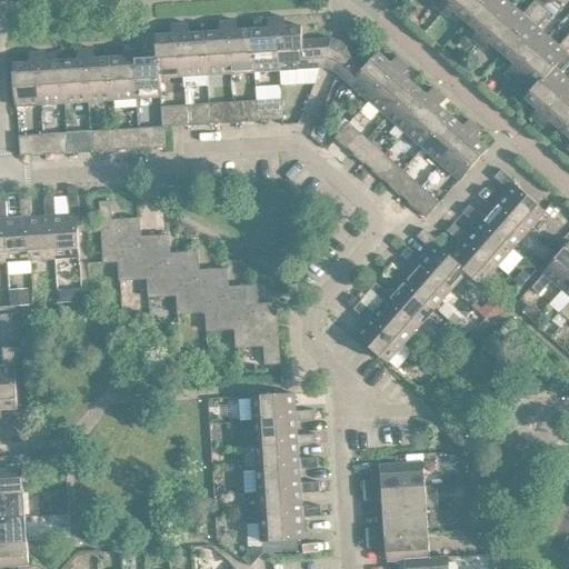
[(442,0),(437,7),(443,12),(452,0),(442,0)]
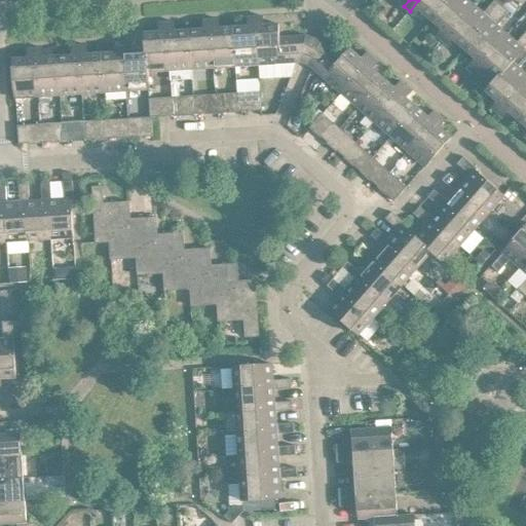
[(421,8),(433,19),(448,0),(418,0),(410,11),(415,15),(421,8)]
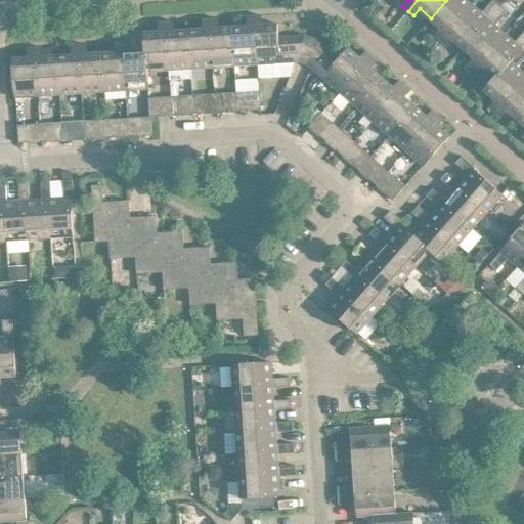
[(436,35),(441,40),(473,4),(468,0),(446,0),(431,18),(442,29),(436,35)]
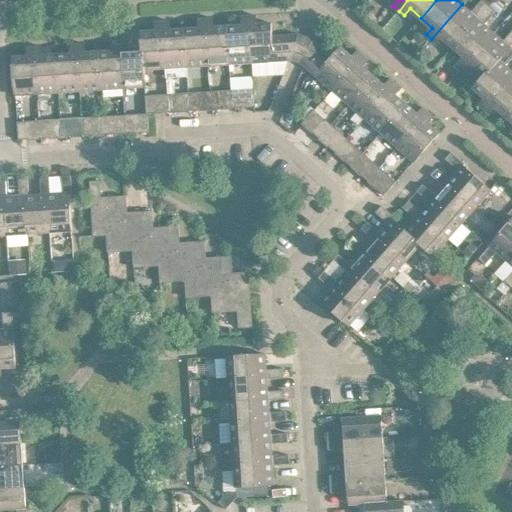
[(442,37),(453,47),(490,5),(483,0),(481,0),(471,12),(462,4),(431,39),(436,44),(442,37)]
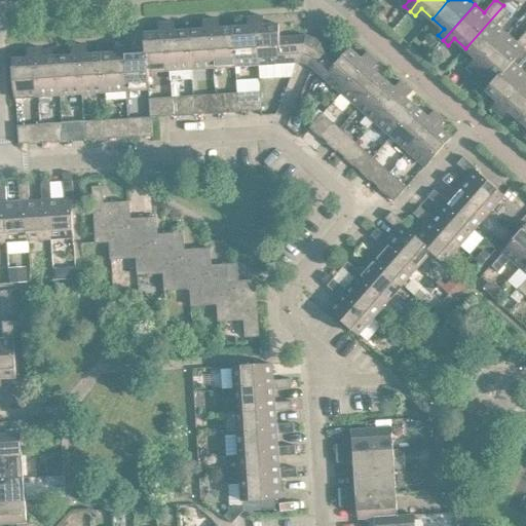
[(514,0),(508,0),(503,5),(513,13),(520,5),(514,0)]
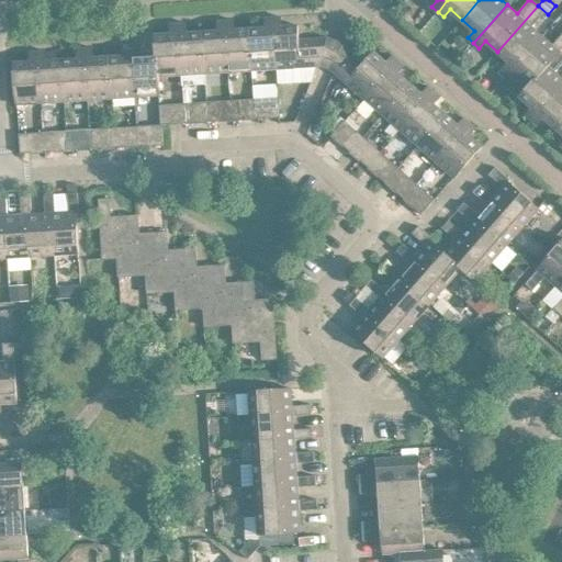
[(503,69),(509,75),(543,35),(532,26),(546,12),(538,6),(497,52),(509,62),(503,69)]
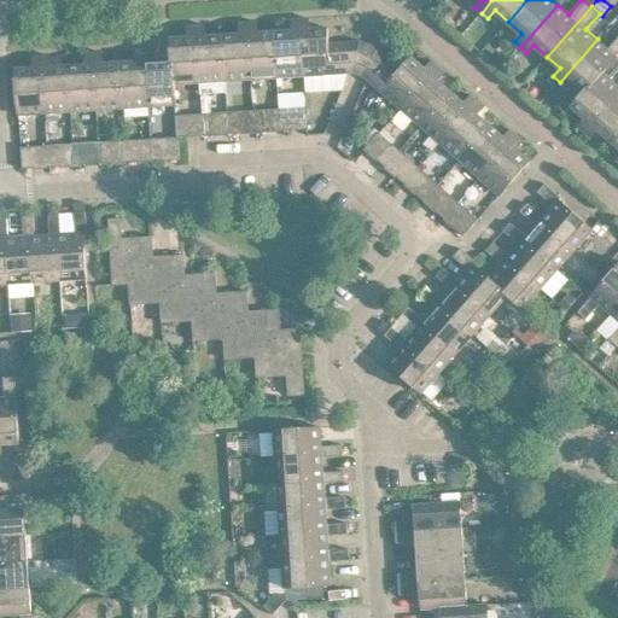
[(293,29),(277,30),(279,76),(305,75),(302,18),(292,18),(293,29)]
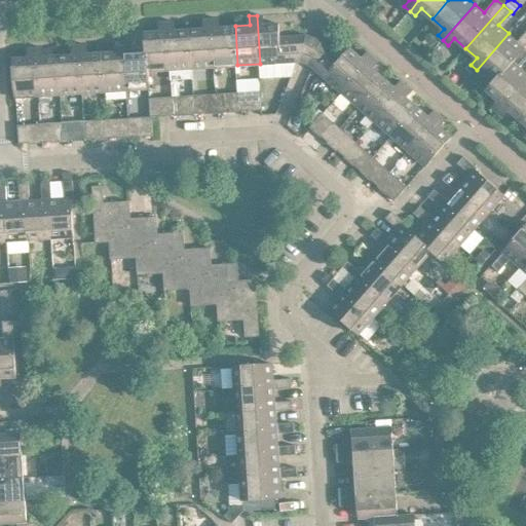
[(264,15),(257,15),(260,64),(298,62),(307,36),(305,35),(280,37),(279,24),(264,25),(264,15)]
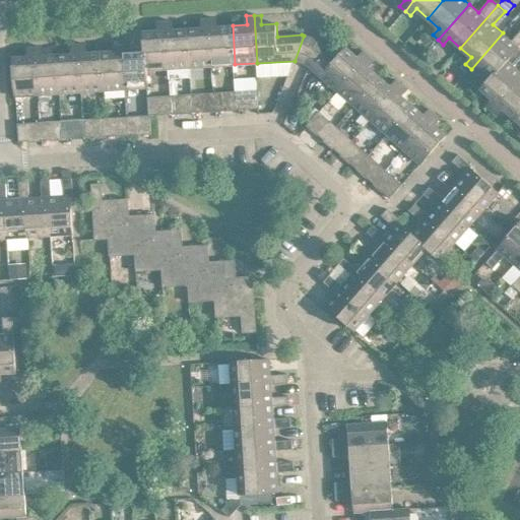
[(217,17),(209,18),(212,66),(235,64),(233,25),(217,26),(217,17)]
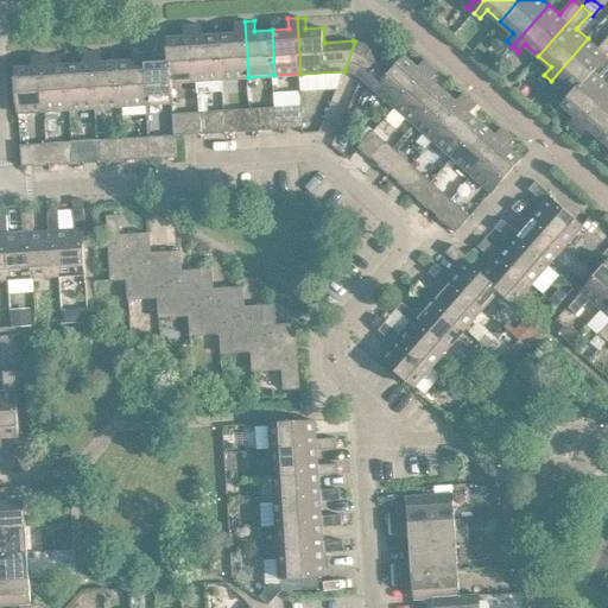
[(238,32),(220,33),(222,78),(248,77),(245,21),(236,21),(238,32)]
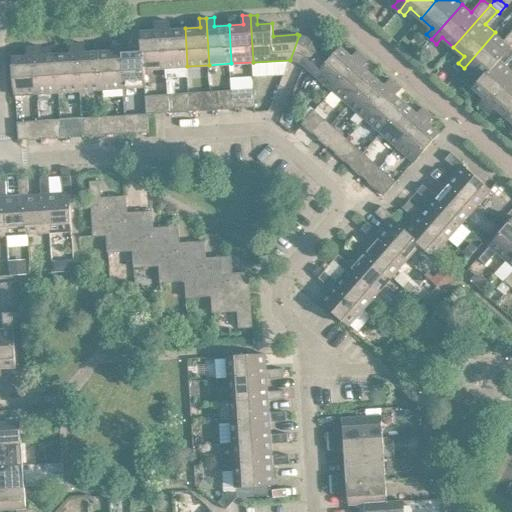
[(170,20),(163,21),(166,68),(187,66),(185,28),(171,29),(170,20)]
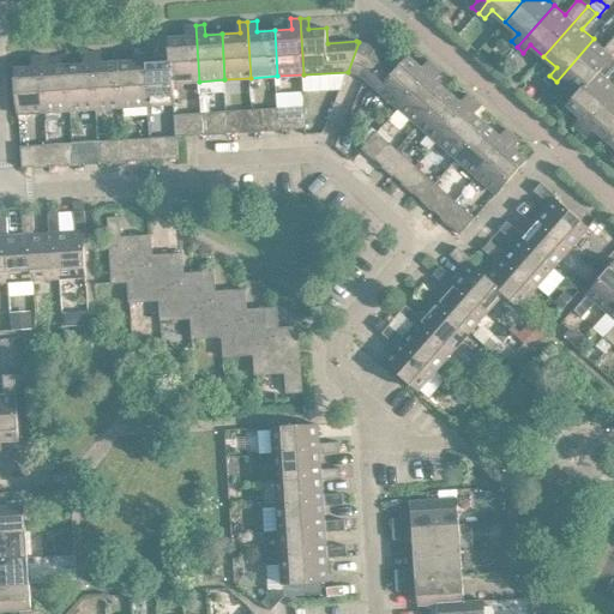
[(170,37),(172,58),(174,83),(199,82),(196,25),(187,25),(188,36),(170,37)]
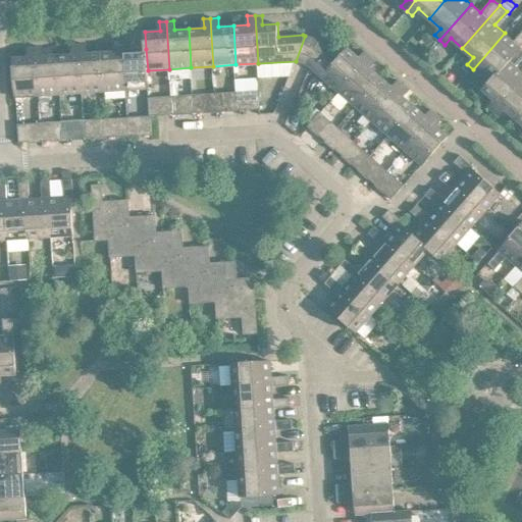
[(484,67),(494,76),(496,76),(521,47),(521,46),(521,32),(514,41),(505,33),(473,69),(478,73),(484,67)]
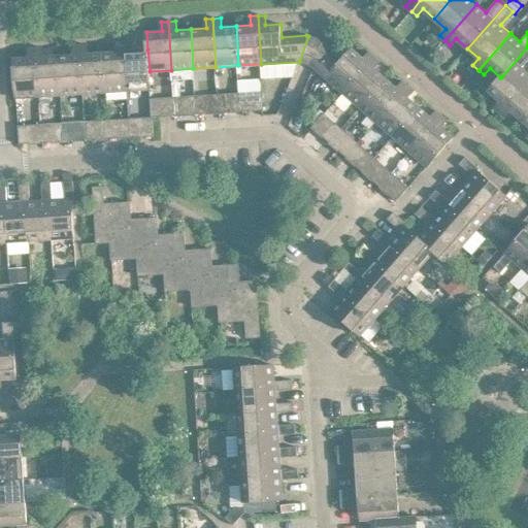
[(119,52),(103,53),(106,92),(128,90),(125,41),(118,42),(119,52)]
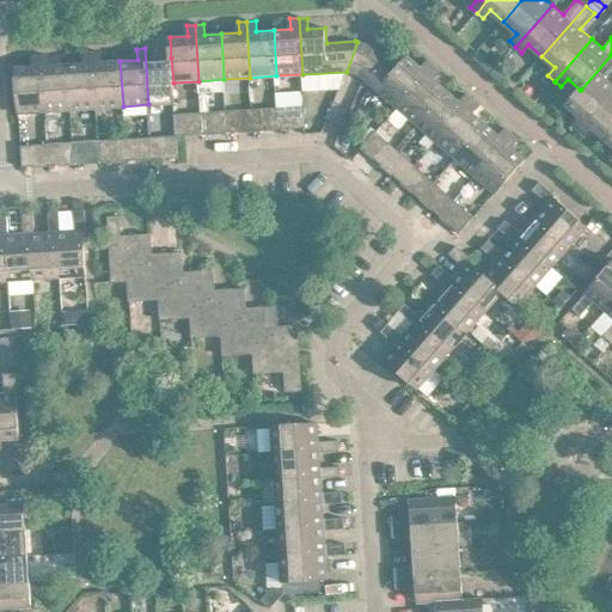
[(153,48),(145,48),(148,104),(175,103),(173,83),(171,57),(154,59),(153,48)]
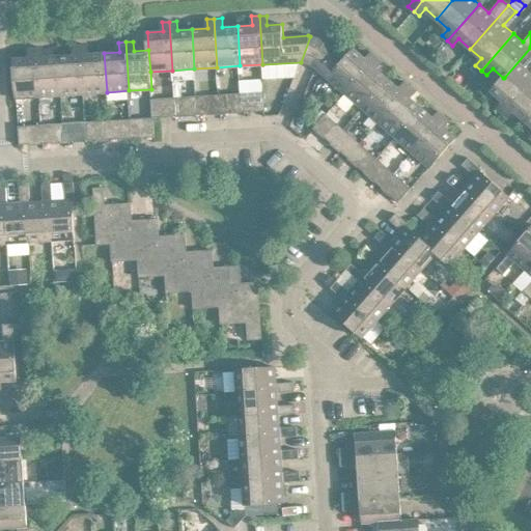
[(316,67),(345,92),(379,56),(372,51),(366,58),(355,48),(345,58),(327,42),(326,42),(316,67)]
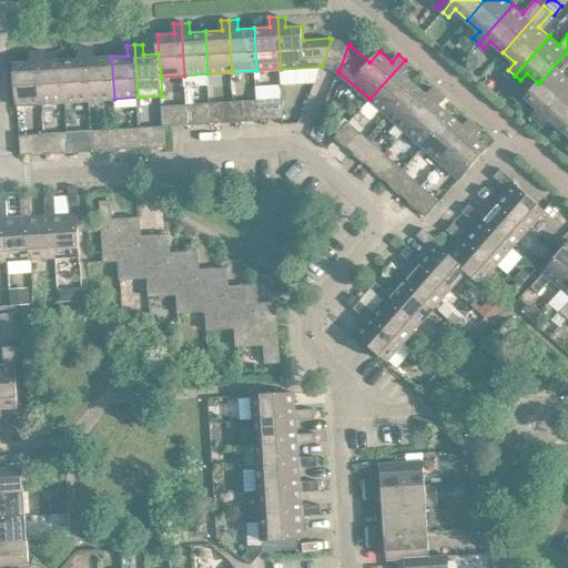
[(80,59),(63,60),(67,102),(90,100),(87,48),(79,49),(80,59)]
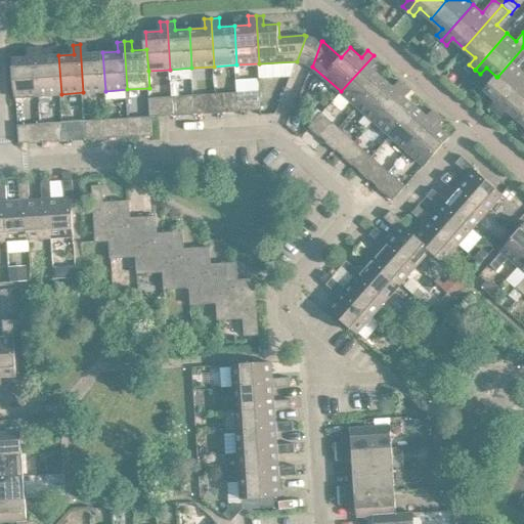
[(87,44),(80,44),(83,92),(105,91),(102,52),(88,53),(87,44)]
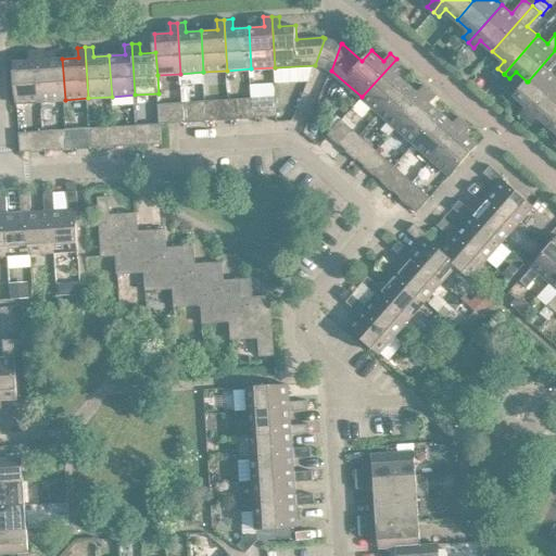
[(46,49),(38,50),(41,101),(65,100),(62,59),(47,59),(46,49)]
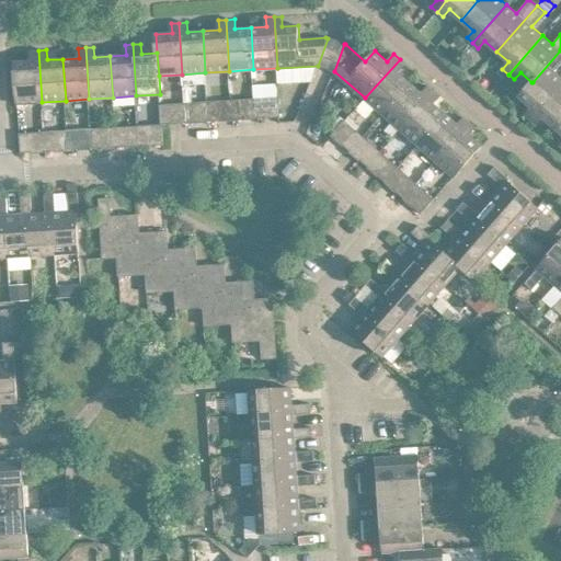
[(42,102),(38,50),(31,50),(32,60),(15,61),(18,103),(42,102)]
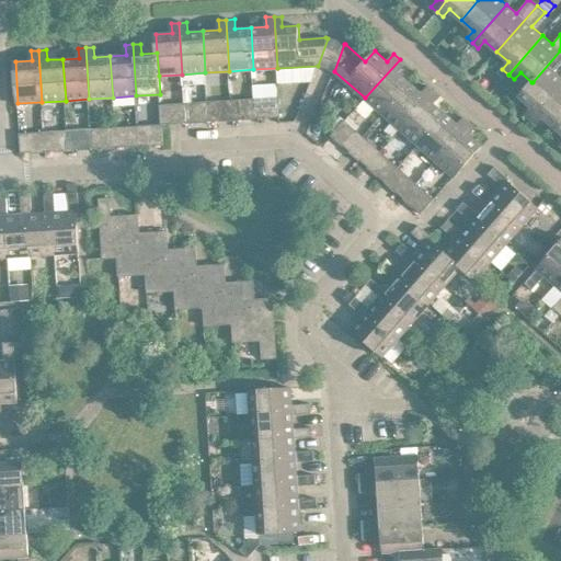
[(525,114),(531,119),(560,84),(560,77),(554,71),(560,64),(560,52),(560,50),(533,82),(531,82),(519,96),(531,106),(525,114)]
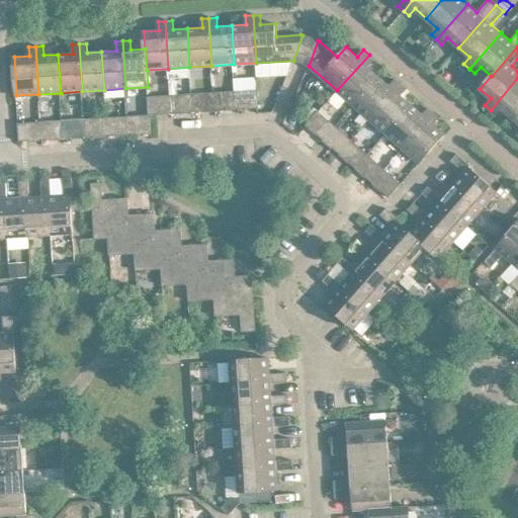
[(337,90),(354,105),(379,76),(368,67),(374,60),(369,55),(337,90)]
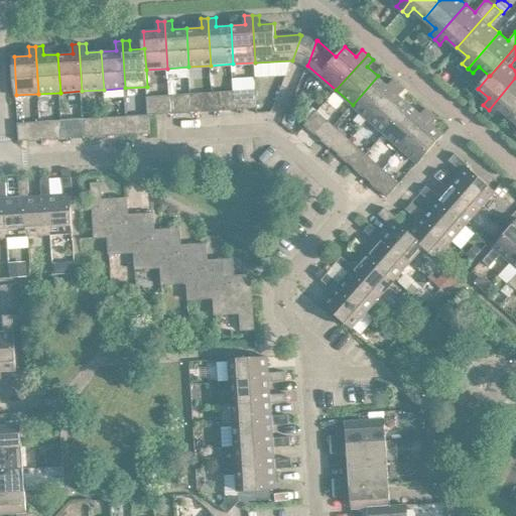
[(462,62),(458,67),(464,73),(468,69),(462,63),(462,62)]
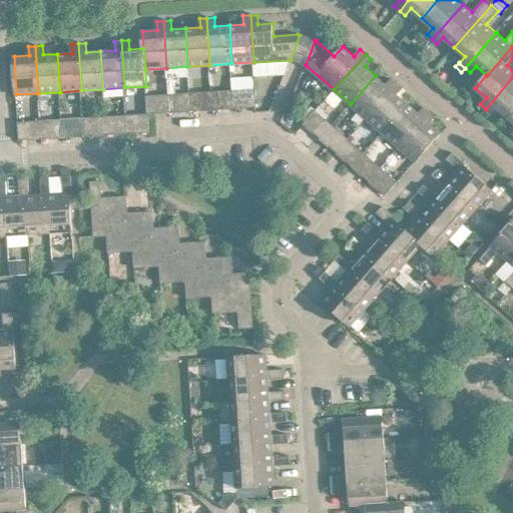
[(461,72),(457,77),(462,81),(470,72),(465,68),(461,72)]
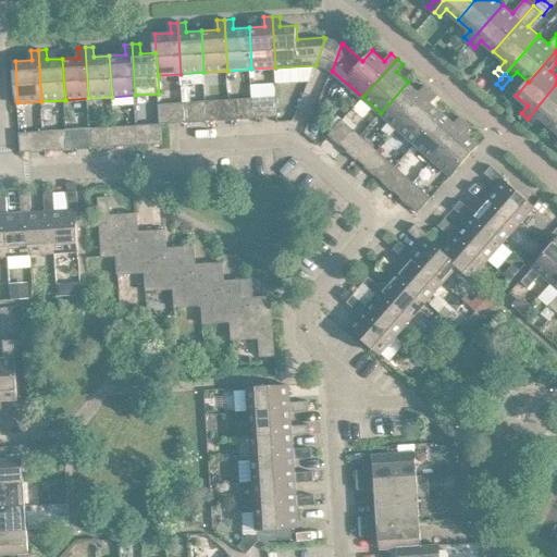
[(381,113),(398,128),(432,90),(426,85),(420,93),(408,82),(381,113)]
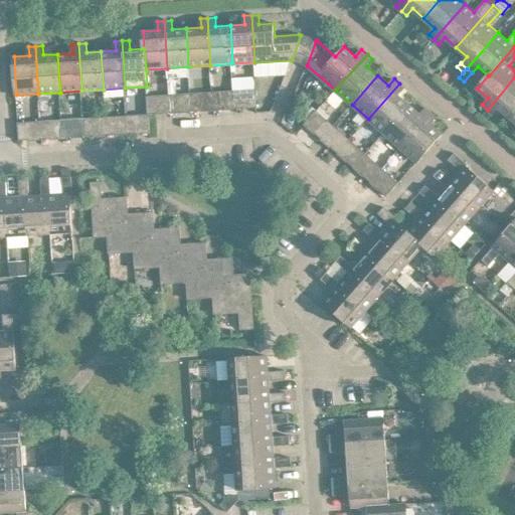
[(499,108),(510,117),(514,111),(514,77),(488,110),(493,115),(499,108)]
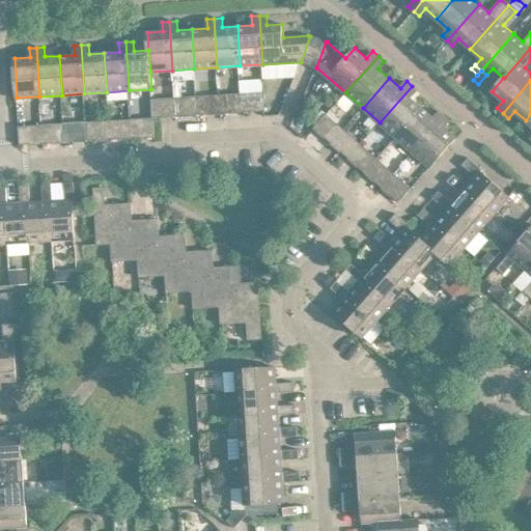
[(380,122),(396,137),(422,108),(411,98),(417,90),(412,86),(380,122)]
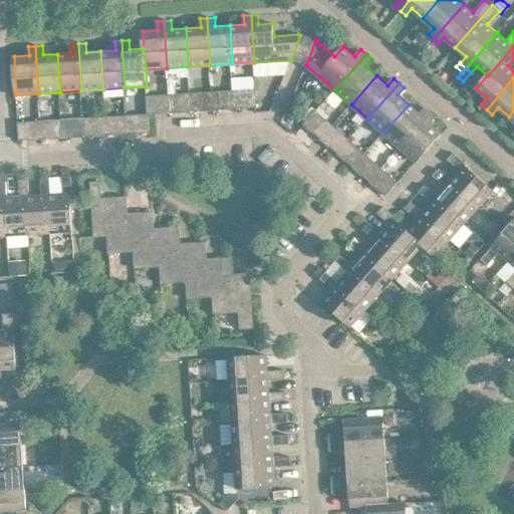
[(234,89),(235,107),(244,107),(243,89),(234,89)]
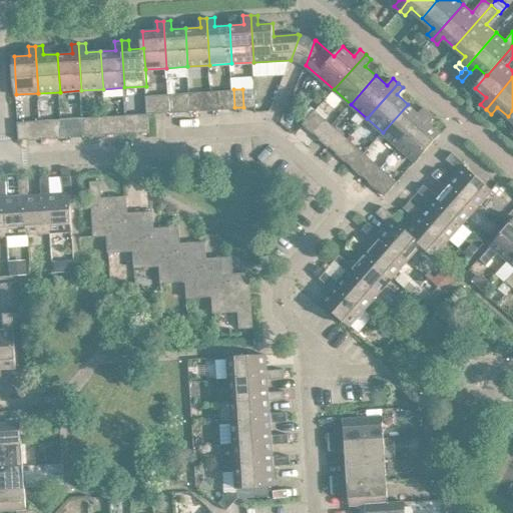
[(211,91),(212,109),(221,108),(220,90),(211,91)]
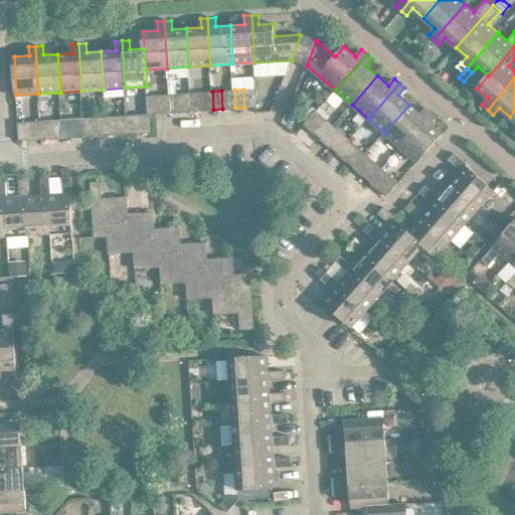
[(190,93),(192,111),(201,111),(200,93),(190,93)]
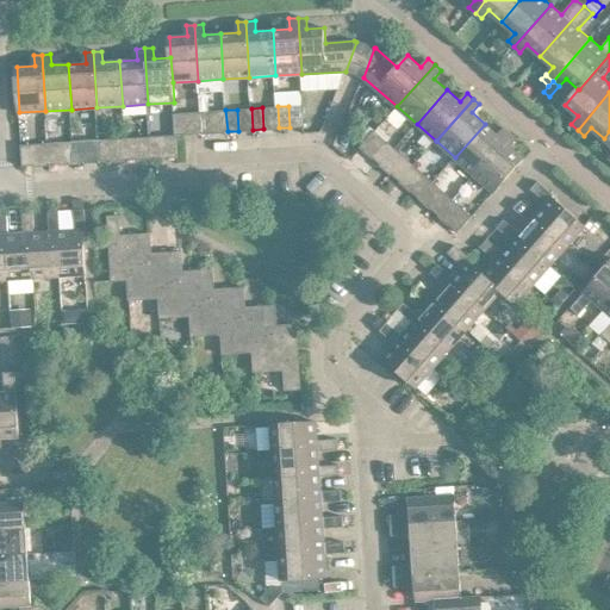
[(200,112),(201,134),(212,132),(211,111),(200,112)]
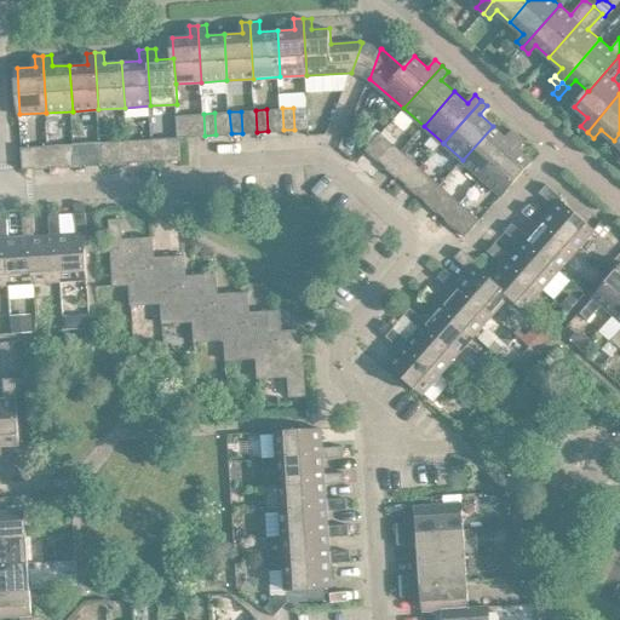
[(177,115),(178,137),(179,137),(190,136),(189,114),(177,115)]
